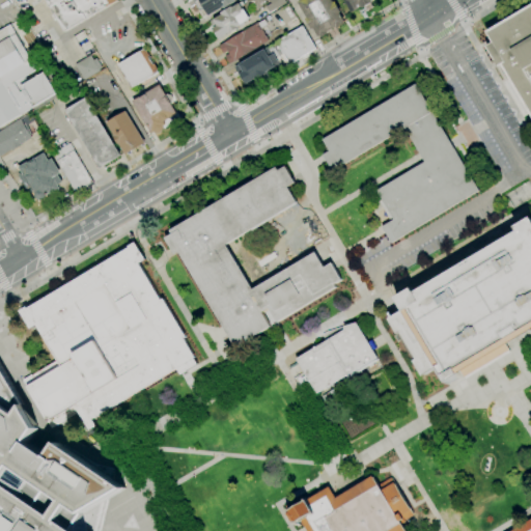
[(119,0),(65,31),(48,0),(119,0)]
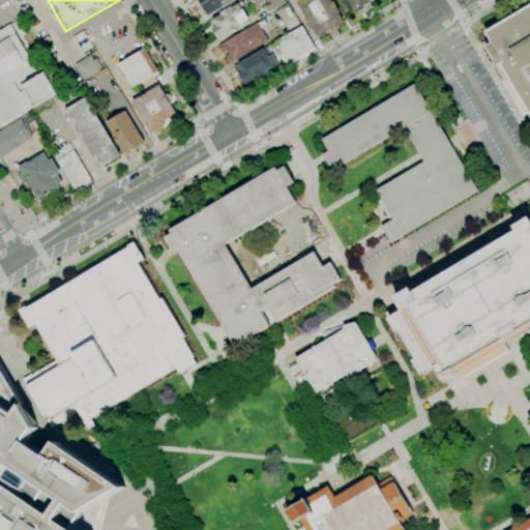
[(203,7),(200,7),(197,2),(198,0),(235,0),(236,1),(224,8),(223,7),(208,17),(203,7)]
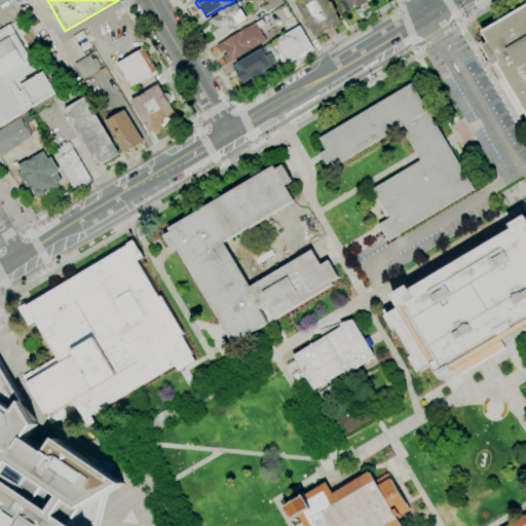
[(266,13),(263,6),(268,3),(265,0),(283,0),(285,3),(266,13)]
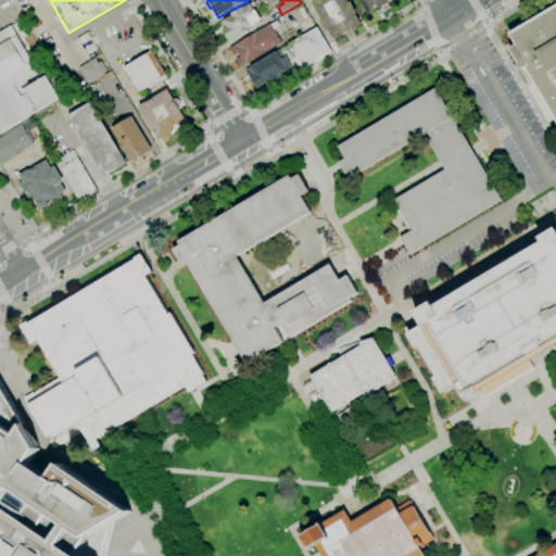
[(337,40),(335,38),(333,39),(328,30),(326,32),(319,20),(321,19),(312,2),(315,0),(346,0),(349,2),(350,1),(357,13),(355,14),(361,23),(358,24),(361,26),(353,30),(352,28),(342,34),(343,36),(337,40)]
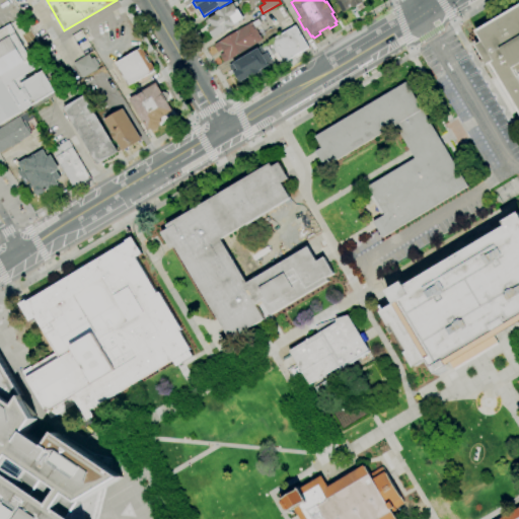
[(346,10),(340,0),(363,0),(365,3),(355,9),(353,6),(346,10)]
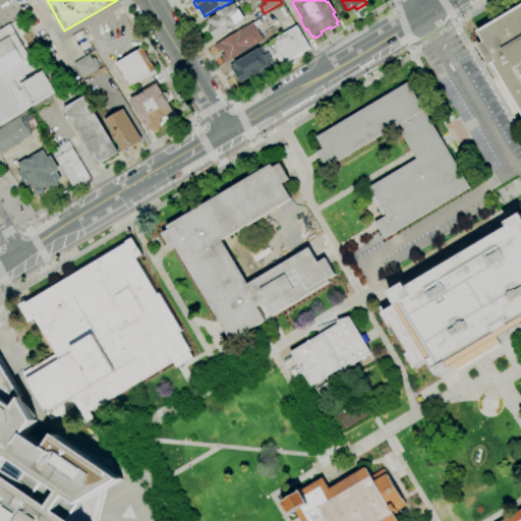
[(215,38),(209,27),(213,24),(209,19),(218,14),(217,12),(227,6),(227,7),(234,3),(238,10),(239,10),(244,18),(234,24),(235,26),(225,34),(224,32),(215,38)]
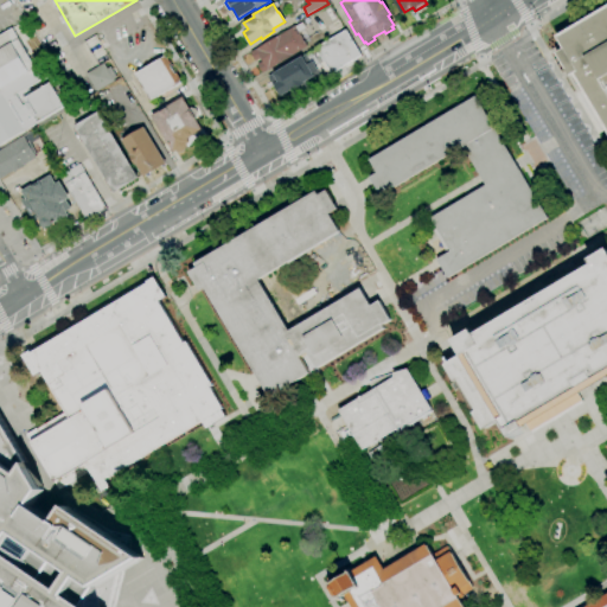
[(555,53),(563,49),(556,36),(606,5),(606,132),(573,74),(569,76),(555,53)]
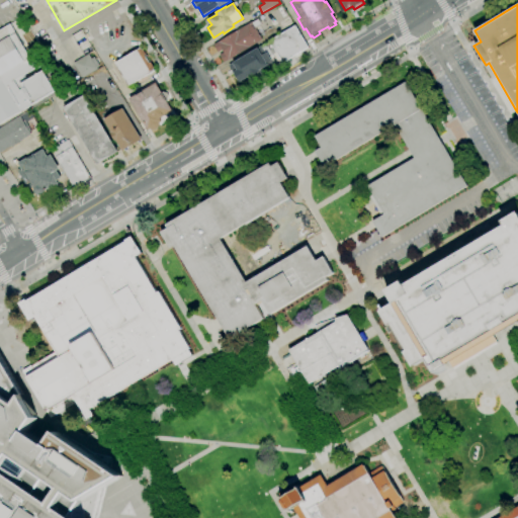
[(224,63),(219,56),(223,54),(221,51),(218,53),(212,46),(251,22),(252,22),(258,19),(261,23),(255,27),(262,39),(224,63)]
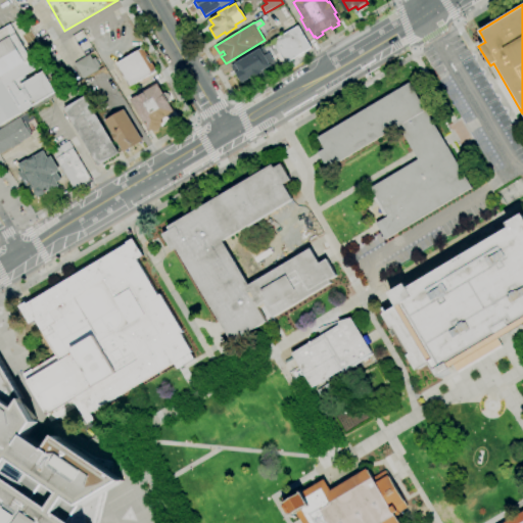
[(0,124),(0,30),(10,25),(37,68),(14,82),(19,91),(22,89),(19,85),(44,72),(55,92),(20,112),(20,113),(0,124)]
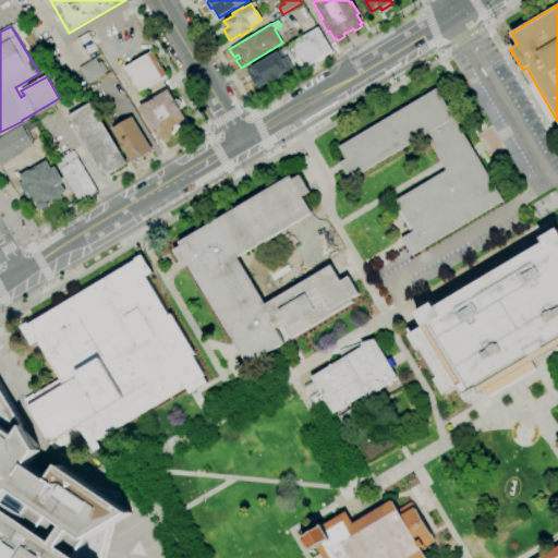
[(291,45),(291,44),(318,27),(332,51),(305,68),(291,45)]
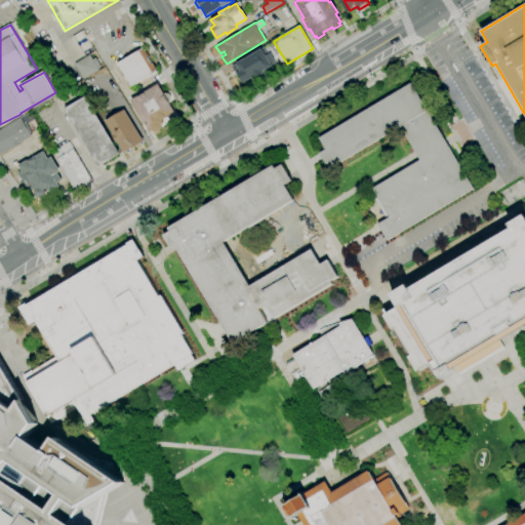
[(287,64),(279,69),(279,68),(270,53),(268,54),(265,48),(274,42),(287,64)]
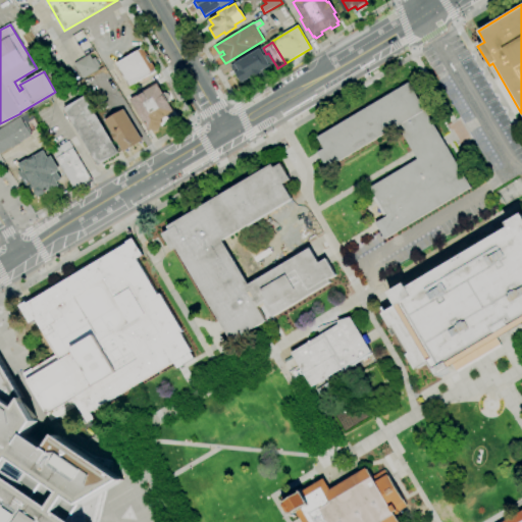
[(129,87),(116,64),(144,48),(156,71),(129,87)]
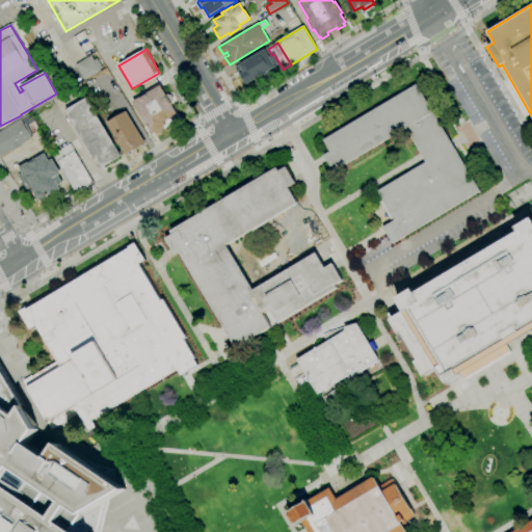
[(283,69),(275,73),(272,69),(266,73),(256,79),(246,84),(240,74),(243,72),(239,64),(264,49),(265,50),(268,49),(271,55),(273,54),(283,69)]
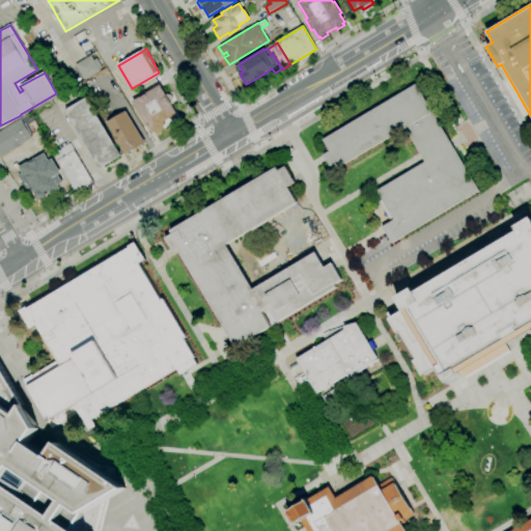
[(90,55),(93,60),(96,58),(103,70),(84,80),(75,64),(90,55)]
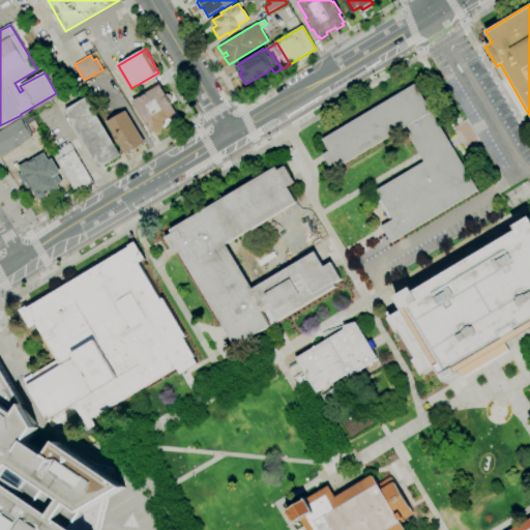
[(390,242),(381,227),(392,219),(391,217),(389,218),(379,201),(381,200),(375,190),(423,162),(404,127),(332,171),(322,154),(328,150),(322,139),(414,84),(478,190),(390,242)]
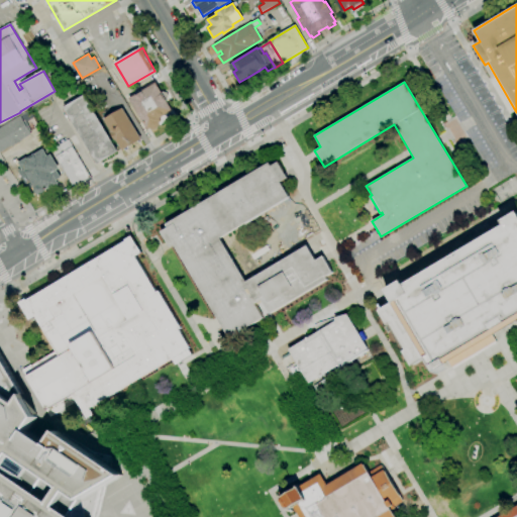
[(160,123),(160,124),(160,125),(160,126),(159,126),(159,127),(159,128),(158,128),(158,129),(157,129),(156,130),(154,130),(153,130),(152,130),(151,130),(150,130),(150,129),(149,129),(149,128),(147,130),(128,98),(156,83),(173,111),(160,118),(162,121),(160,123)]
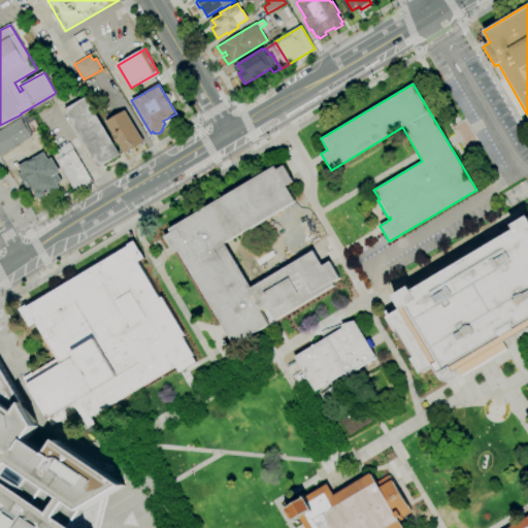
[(97,169),(90,156),(92,155),(72,123),(71,124),(64,111),(66,110),(65,109),(87,97),(121,155),(97,169)]
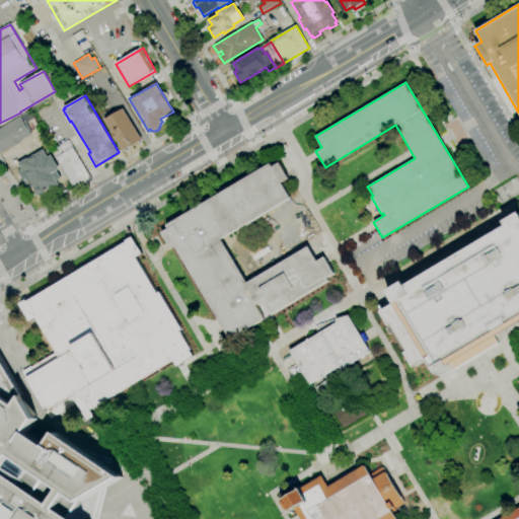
[(123,152),(117,141),(116,142),(109,133),(112,132),(104,120),(124,108),(143,140),(123,152)]
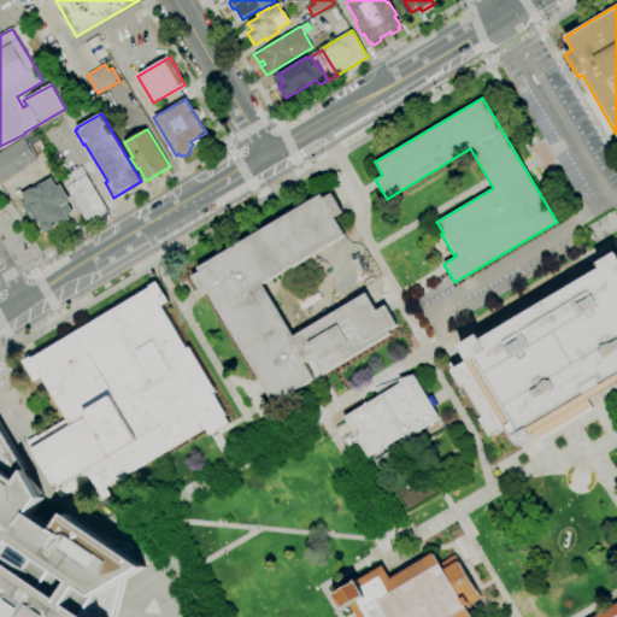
[(0,182),(0,153),(24,139),(37,160),(24,168),(25,170),(17,174),(17,172),(0,182)]
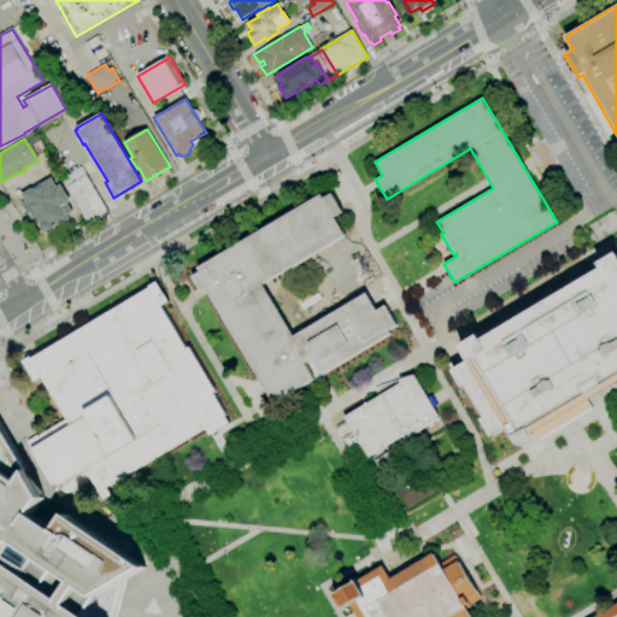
[(89,225),(60,178),(70,172),(71,172),(81,166),(110,213),(89,225)]
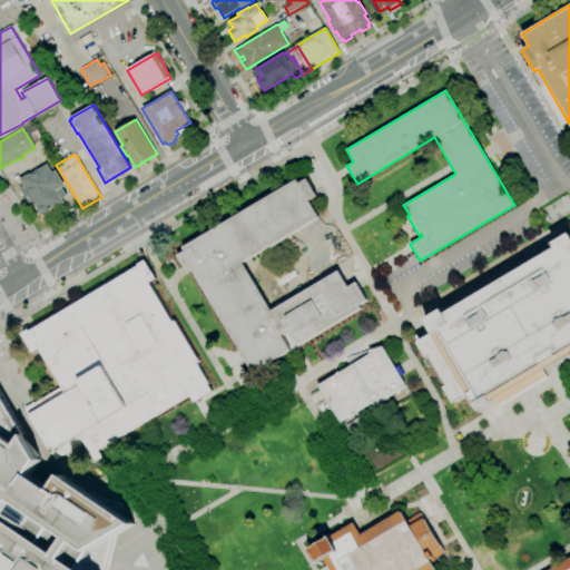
[(56,170),(65,186),(62,187),(67,196),(61,199),(64,203),(55,208),(55,207),(50,209),(50,210),(49,210),(49,212),(49,213),(48,213),(48,214),(47,214),(47,215),(46,215),(45,215),(43,215),(42,215),(41,215),(40,215),(40,214),(39,214),(39,213),(38,212),(38,210),(38,209),(38,208),(38,207),(37,207),(32,209),(20,188),(23,186),(20,179),(29,175),(29,176),(48,165),(52,173),(56,170)]
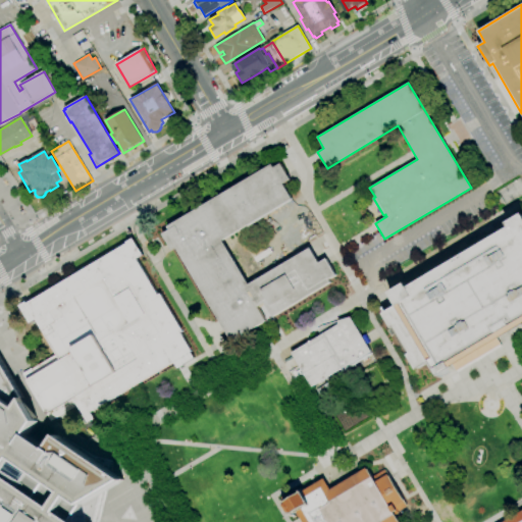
[(231,342),(175,248),(171,250),(162,233),(169,229),(167,226),(271,164),(273,167),(280,163),(290,179),(282,184),(292,199),(292,200),(293,201),(249,226),(248,225),(222,240),(249,284),(310,248),(318,263),(326,259),(335,275),(328,279),(330,282),(231,342)]
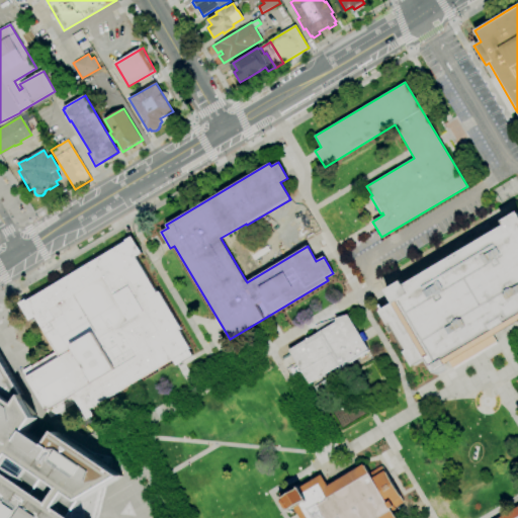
[(379,311),(394,303),(385,290),(402,281),(404,285),(505,226),(502,221),(517,210),(517,322),(493,337),(496,341),(473,354),(451,368),(449,363),(434,371),(426,358),(413,366),(404,352),(407,350),(392,324),(389,326),(379,311)]
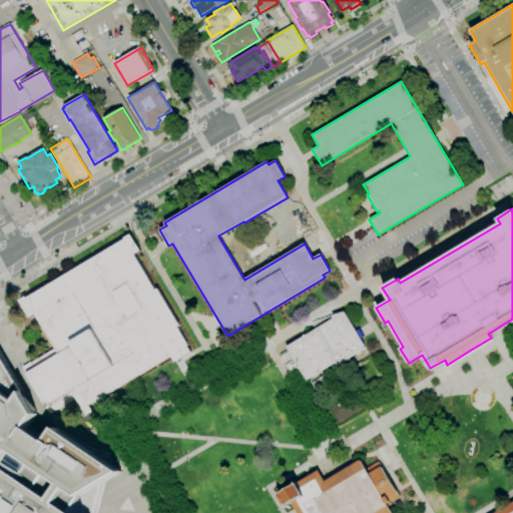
[(87,415),(77,398),(51,414),(27,373),(35,369),(31,363),(56,348),(36,314),(29,318),(19,301),(26,297),(27,298),(125,239),(124,237),(130,234),(140,250),(134,254),(155,290),(157,289),(179,326),(177,327),(188,346),(187,346),(190,352),(174,362),(171,356),(88,405),(92,411),(87,415)]
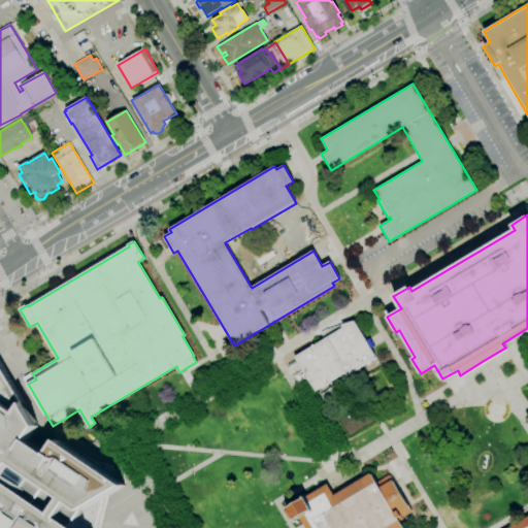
[(316,391),(295,357),(323,339),(320,330),(341,324),(341,325),(354,321),(374,355),(316,391)]
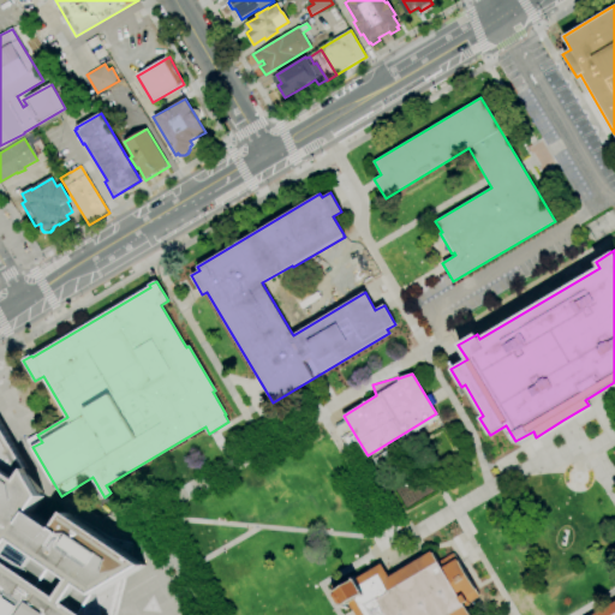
[(0,614),(0,425),(28,471),(29,469),(45,496),(34,513),(57,529),(69,512),(147,566),(125,579),(96,596),(95,595),(89,603),(83,611),(83,613),(87,614),(0,614)]
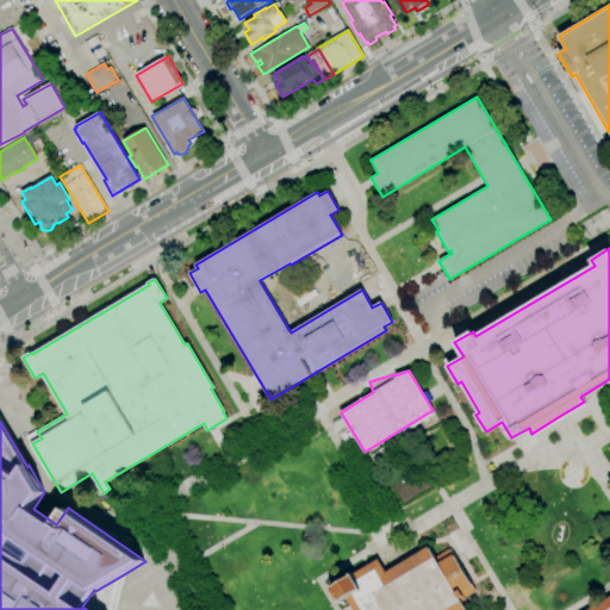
[(373,462),(369,455),(387,444),(391,452),(373,462)]
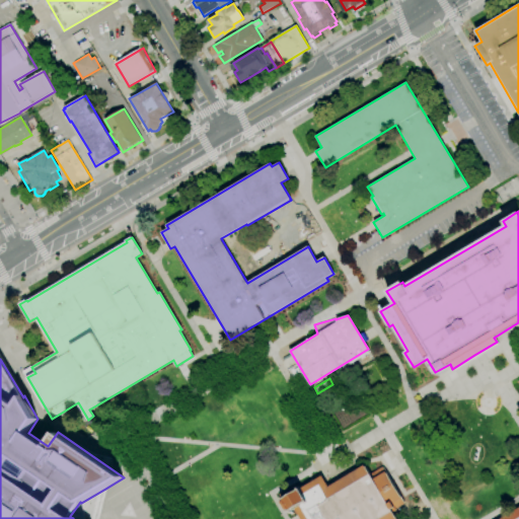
[(283,502),(285,501),(284,499),(300,489),(321,475),(328,487),(364,464),(370,474),(373,480),(386,472),(402,499),(404,503),(392,511),(396,518),(300,518),(297,514),(294,508),(290,511),(289,509),(288,510),(283,502)]
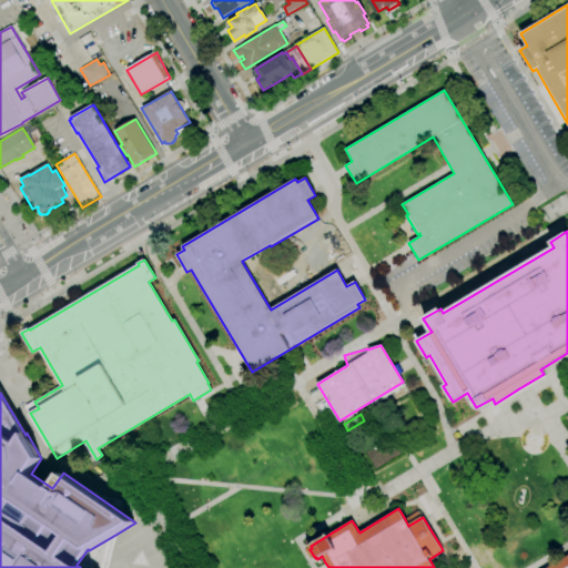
[(80,567),(77,566),(77,565),(82,557),(88,549),(89,550),(115,535),(107,567),(80,567)]
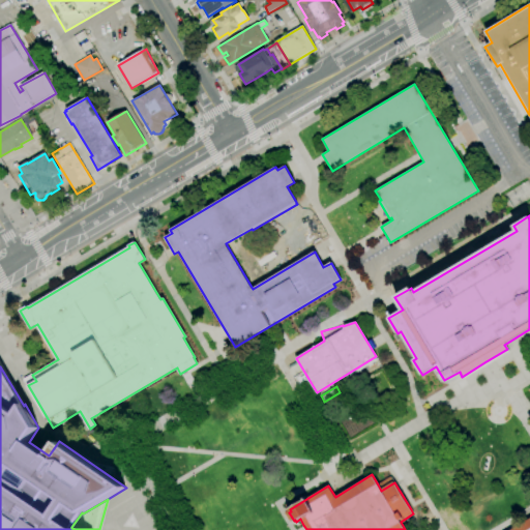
[(509,529),(529,518),(529,529),(509,529)]
